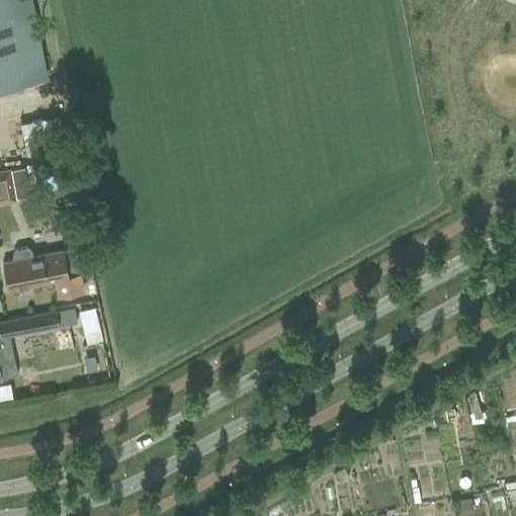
[(0,0),(0,89),(49,80),(32,0),(0,0)]
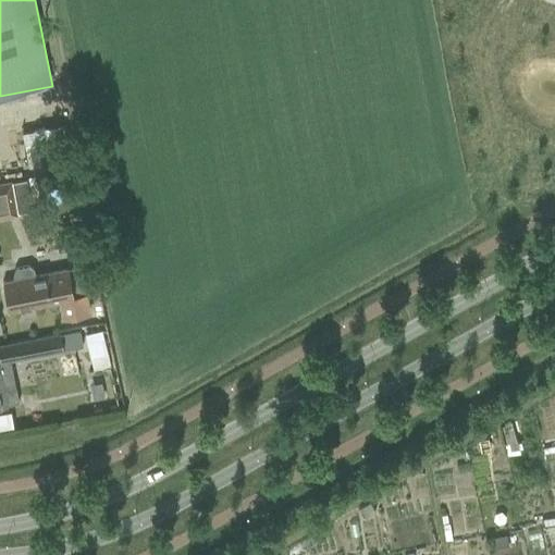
[(0,218),(19,214),(13,183),(0,185),(0,218)]
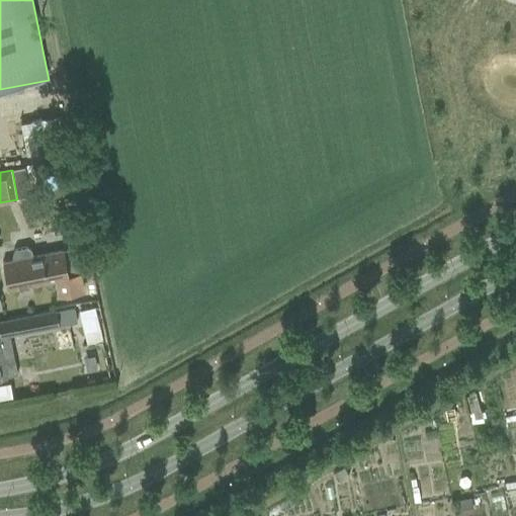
[(6,264),(4,265),(4,267),(5,267),(9,290),(9,292),(12,292),(11,291),(57,282),(60,298),(84,294),(81,276),(88,275),(83,250),(34,259),(33,260),(32,253),(28,250),(17,252),(14,257),(15,263),(11,264),(6,265),(6,264)]
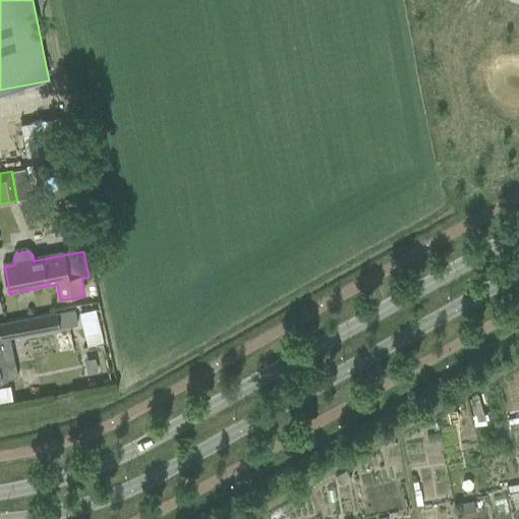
[(83,346),(101,344),(98,310),(80,311),(83,346)]
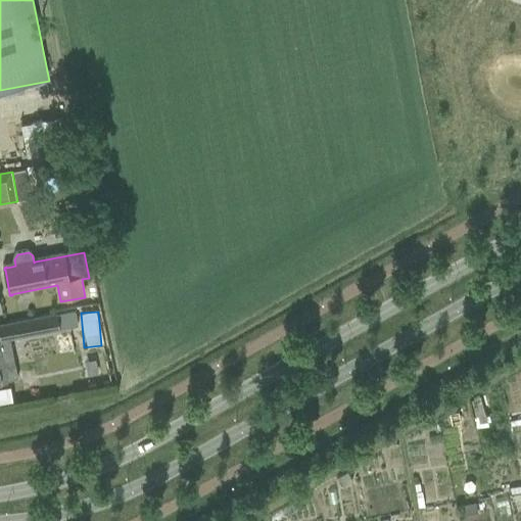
[(58,316),(18,324),(20,339),(61,331),(80,328),(77,313),(58,316)]
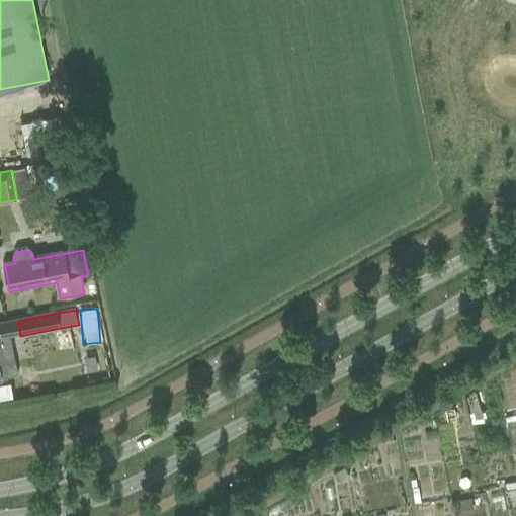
[(6,365),(1,340),(1,339),(0,339),(0,380),(19,377),(16,363),(6,365)]
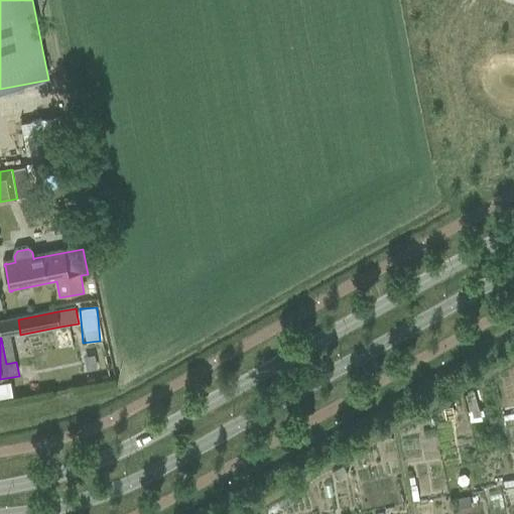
[(475,393),(467,397),(470,411),(479,409),(475,393)]
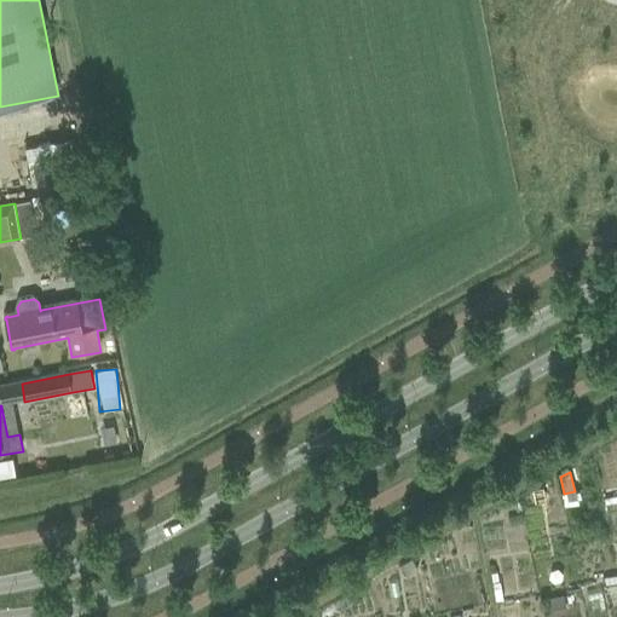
[(413,561),(402,569),(408,578),(419,571),(413,561)]
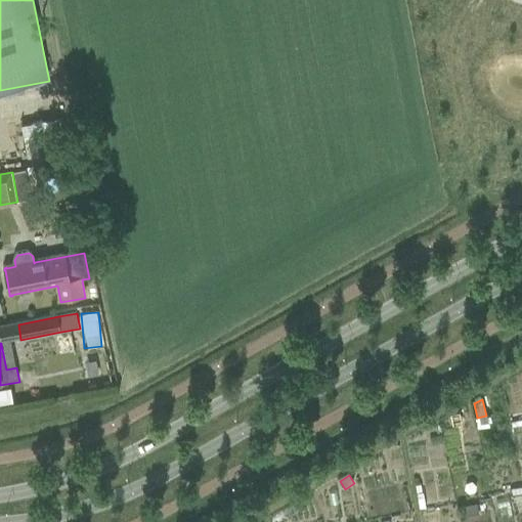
[(480,512),(494,510),(492,501),(479,504),(480,512)]
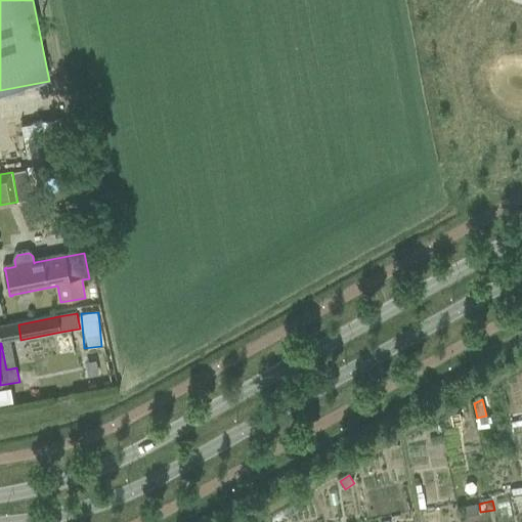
[(478,505),(466,507),(468,517),(480,515),(478,505)]
